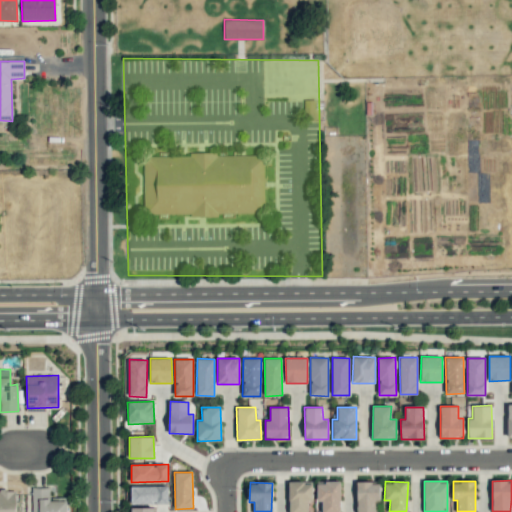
[(312,502),(311,482),(288,482),(288,511),(307,511),(307,503),(312,502)]
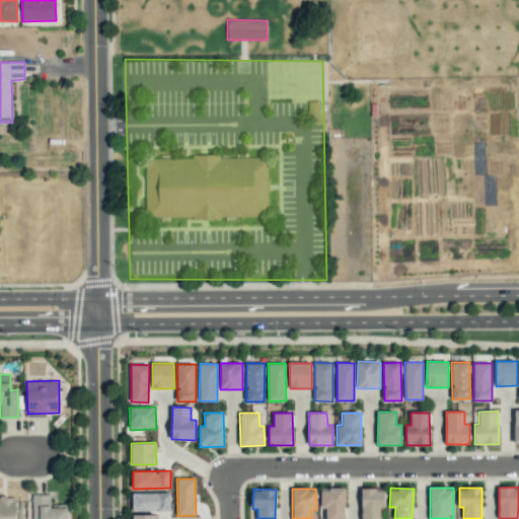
[(320,489),(320,508),(326,508),(325,518),(344,518),(345,489),(320,489)]
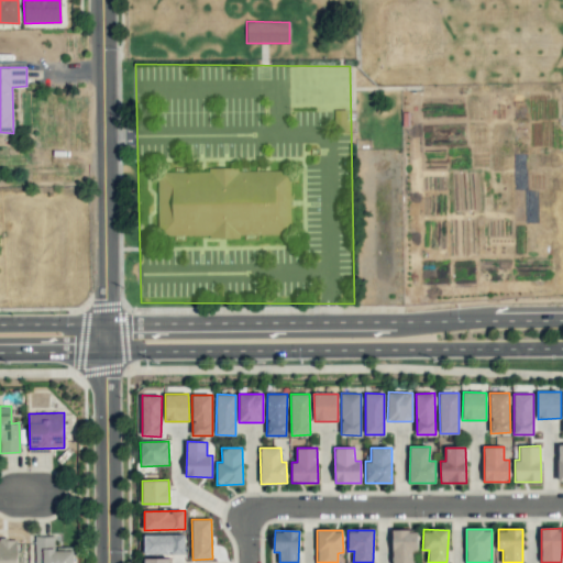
[(417,530),(392,530),(392,562),(412,562),(412,551),(418,551),(417,530)]
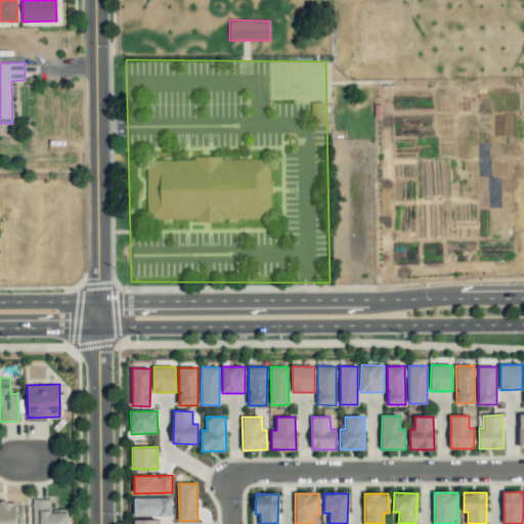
[(172,497),(134,497),(134,516),(172,516),(172,497)]
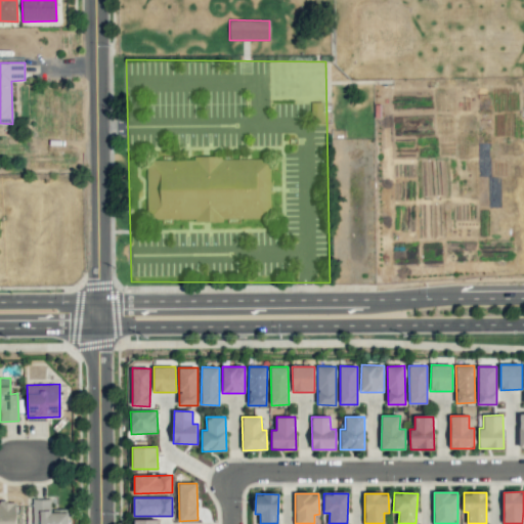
[(33,523),(68,523),(68,510),(51,511),(51,498),(32,499),(33,523)]
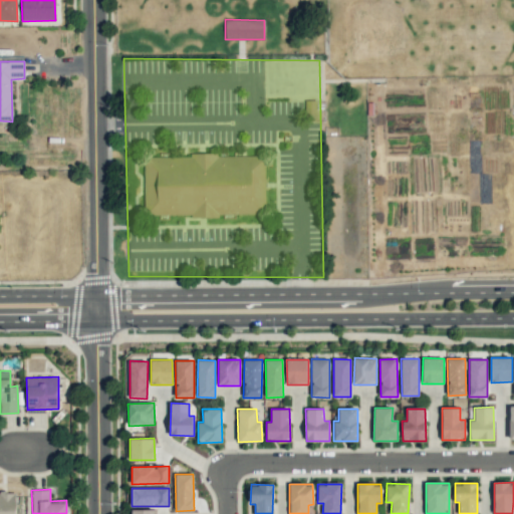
[(15,513),(15,492),(0,492),(0,513),(15,513)]
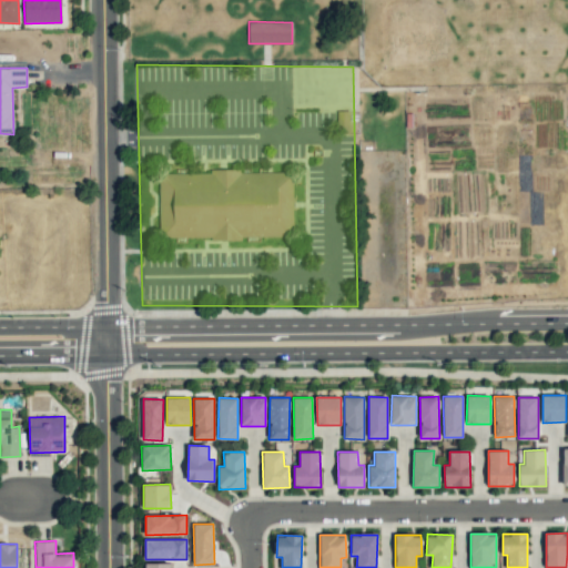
All buildings are outlined.
